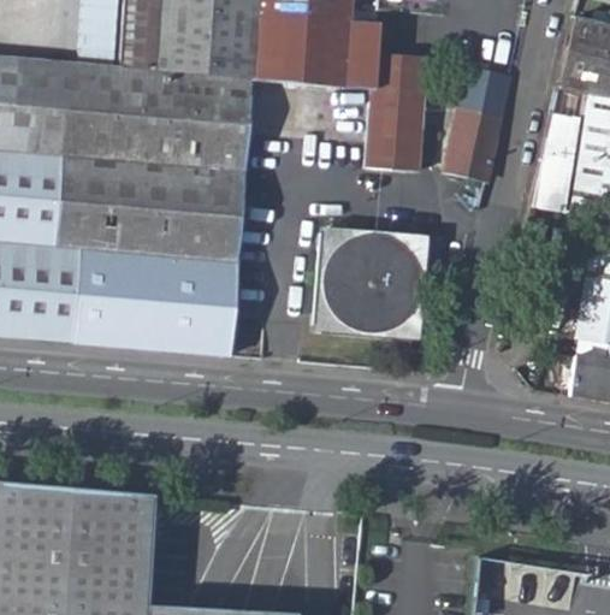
[(128,0),(125,40),(122,67),(254,80),(250,130),(372,140),(369,169),(419,172),(427,58),(379,53),(383,0),(128,0)]
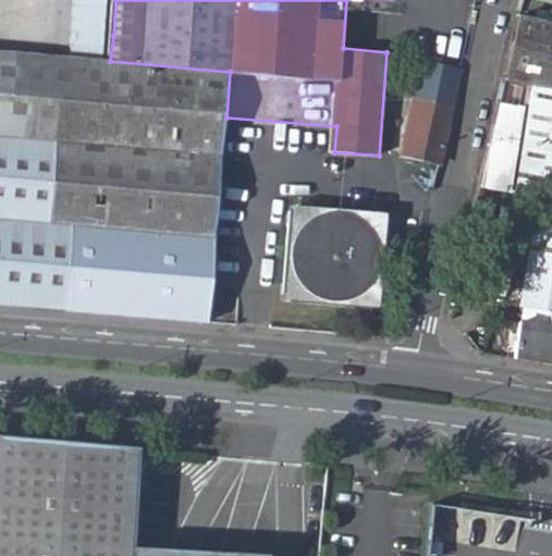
[(524,0),(523,5),(544,10),(544,8),(551,9),(551,0),(524,0)]
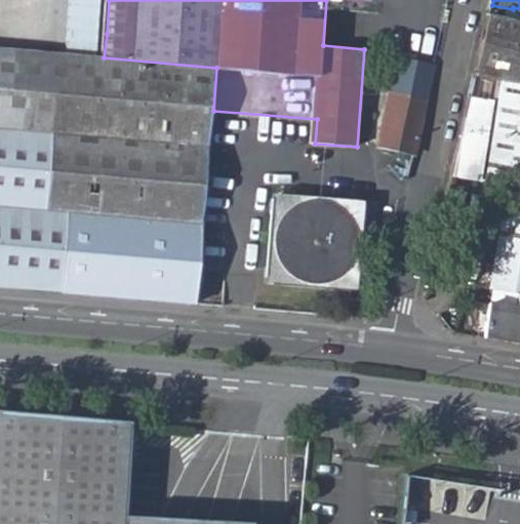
[(519,21),(490,14),(477,74),(503,79),(519,82),(519,21)]
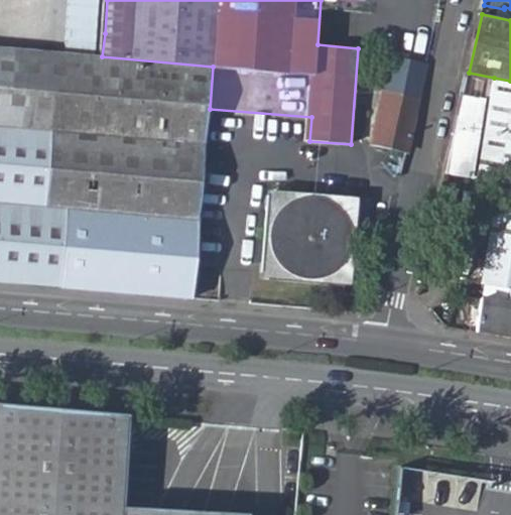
[(0,283),(61,288),(69,210),(46,209),(53,129),(60,52),(102,56),(105,33),(0,23),(0,283)]
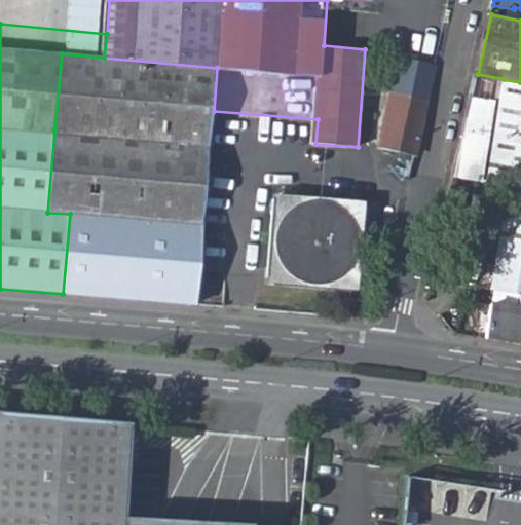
[(62,53),(54,132),(211,145),(214,111),(217,68),(104,58),(62,53)]
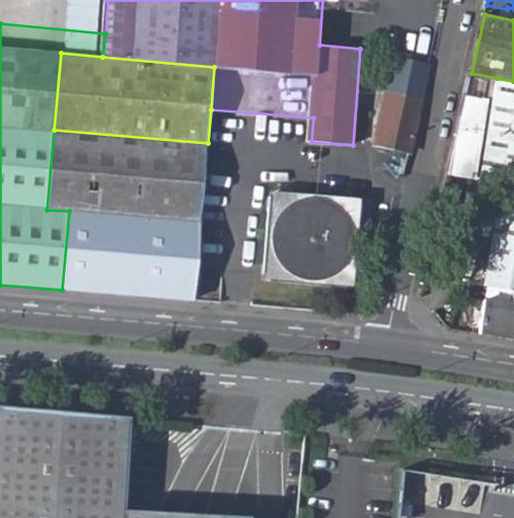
[(388,90),(375,147),(412,155),(431,66),(396,58),(388,90)]
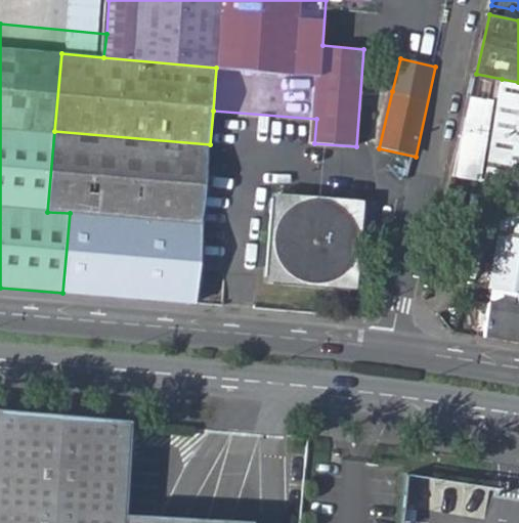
[(487,337),(518,342),(518,82),(502,79),(483,182),(509,185),(492,287),(495,288),(489,323),(487,337)]
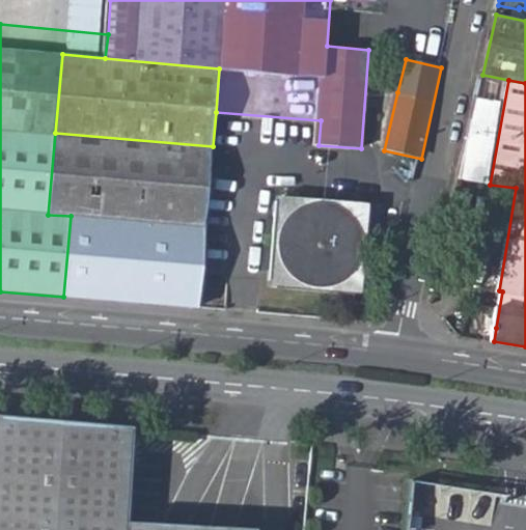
[(55,133),(48,215),(71,216),(206,228),(213,146),(55,133)]
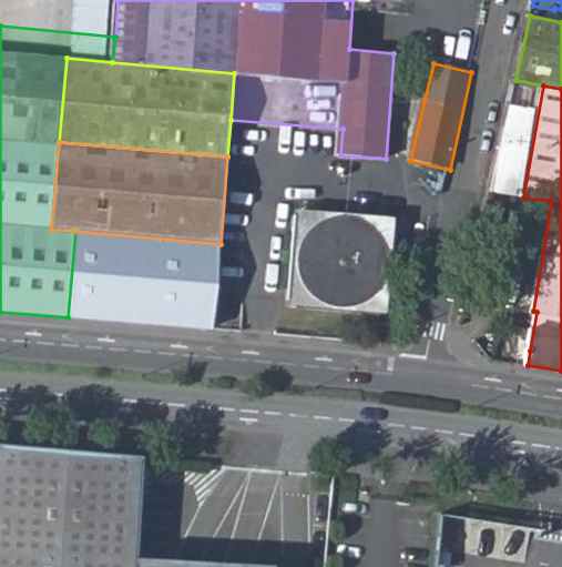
[(293,235),(288,287),(300,289),(306,296),(306,309),(368,314),(369,301),(377,295),(390,297),(394,244),(382,243),(375,231),(377,214),(314,210),(313,225),(307,236),(293,235)]
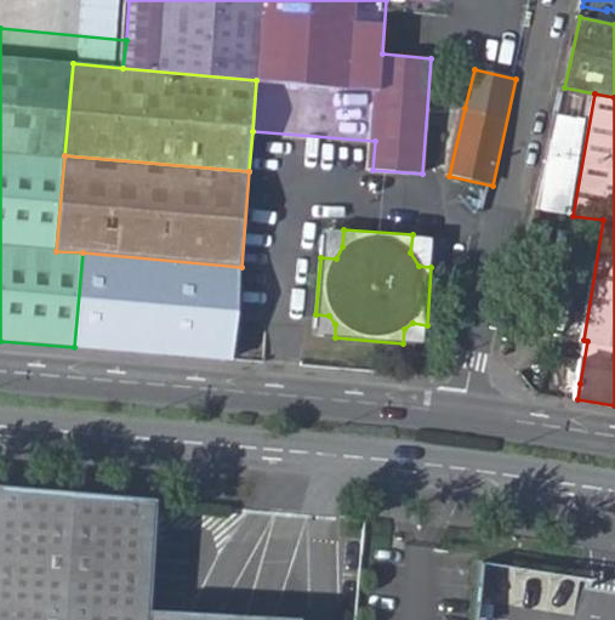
[(83,252),(74,347),(232,360),(233,350),(241,267),(83,252)]
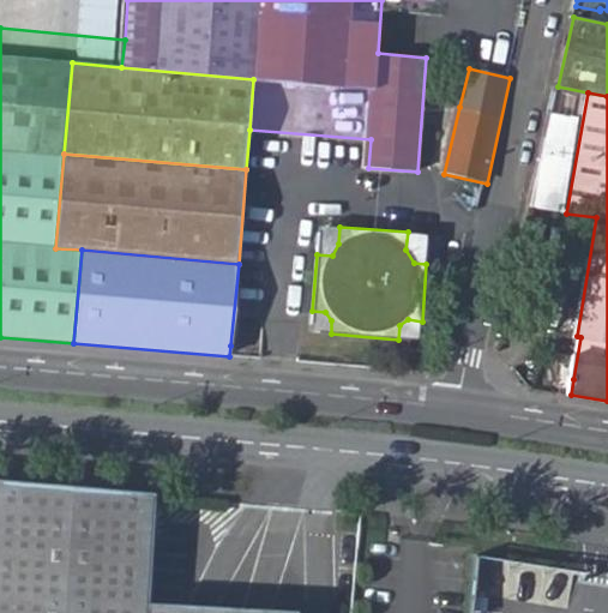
[(0,612),(233,612),(143,607),(150,497),(34,487),(0,484),(0,612)]
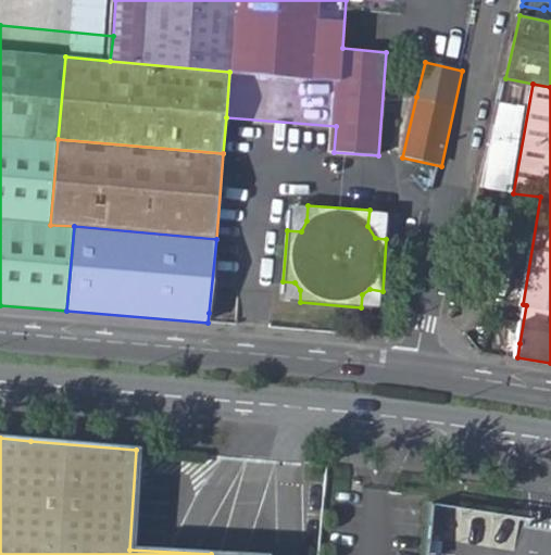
[(433,534),(523,547),(528,514),(437,501),(433,534)]
